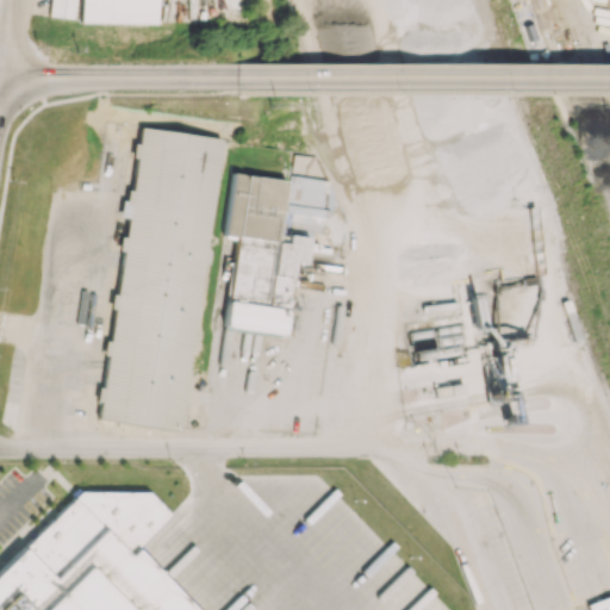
[(73,18),(74,0),(49,0),(48,16),(73,18)]
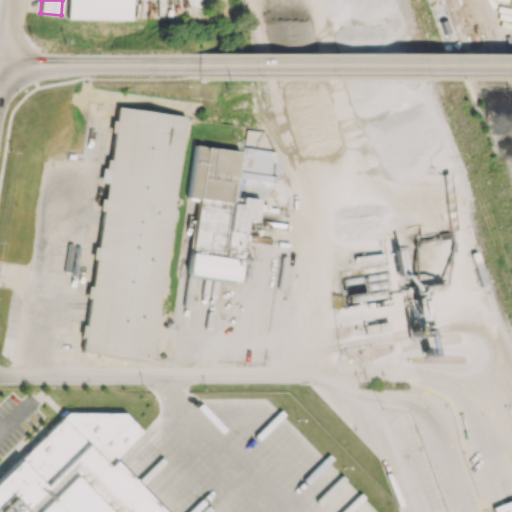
[(67,0),(67,18),(130,20),(130,0),(67,0)]
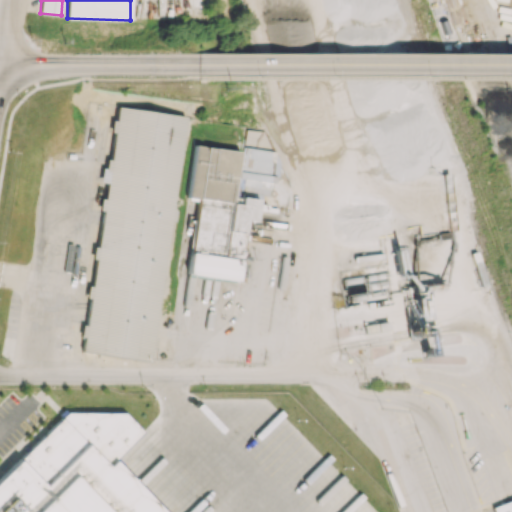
[(119,107),(188,117),(175,209),(177,209),(176,221),(172,220),(155,336),(159,336),(157,348),(153,348),(151,362),(82,352),(84,338),(82,337),(83,326),(87,326),(92,297),(88,297),(89,286),(92,286),(96,259),(93,257),(95,247),(99,247),(104,209),(101,209),(102,198),(106,199),(109,181),(102,180),(103,168),(107,169),(108,159),(112,159),(116,130),(112,130),(114,119),(117,120),(119,107)]
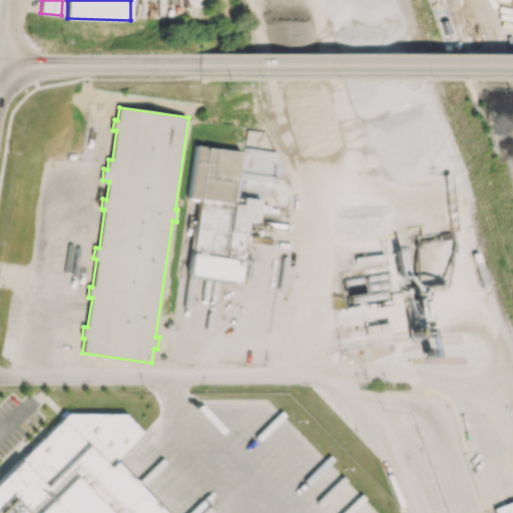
[(187,276),(237,282),(245,220),(255,222),(259,194),(273,196),(278,151),(241,147),(240,151),(193,145),(187,197),(196,198),(187,276)]
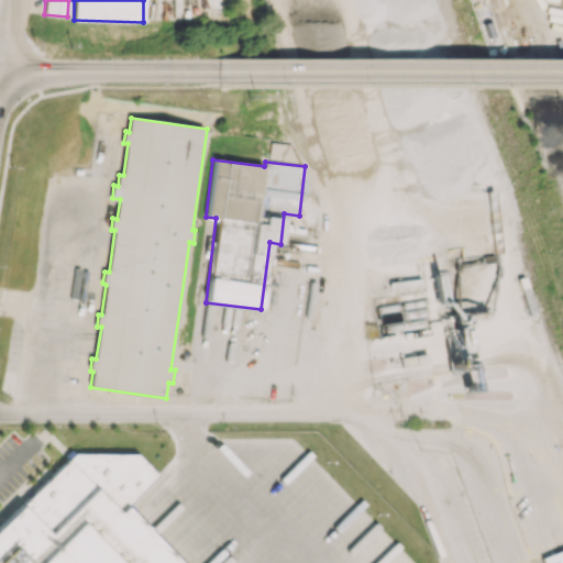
[(0,562),(0,518),(72,446),(133,450),(152,468),(122,498),(186,562),(0,562)]
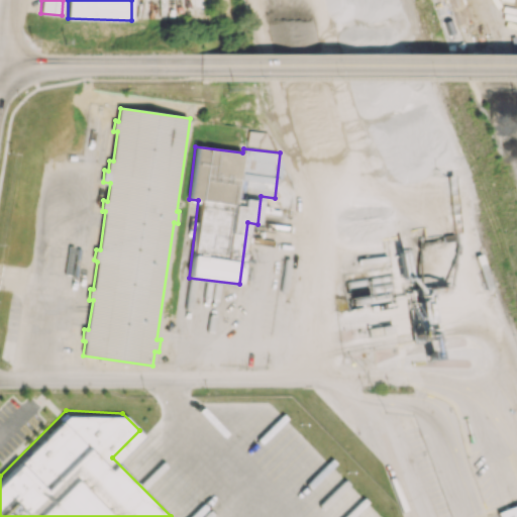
[(516,516),(516,504),(496,512),(498,516),(516,516)]
